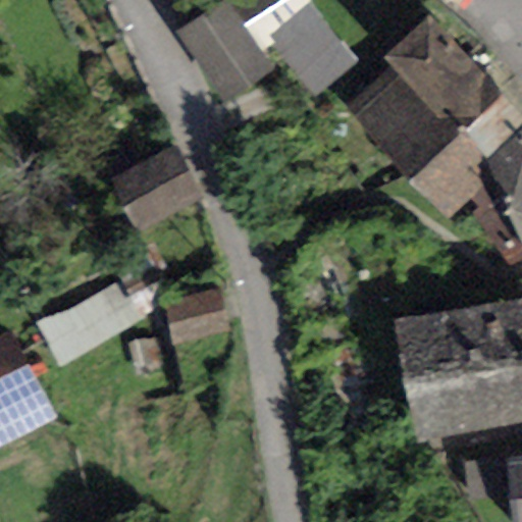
[(226,0),(225,0),(177,32),(224,101),(273,69),(260,50),(243,23),(226,0)]
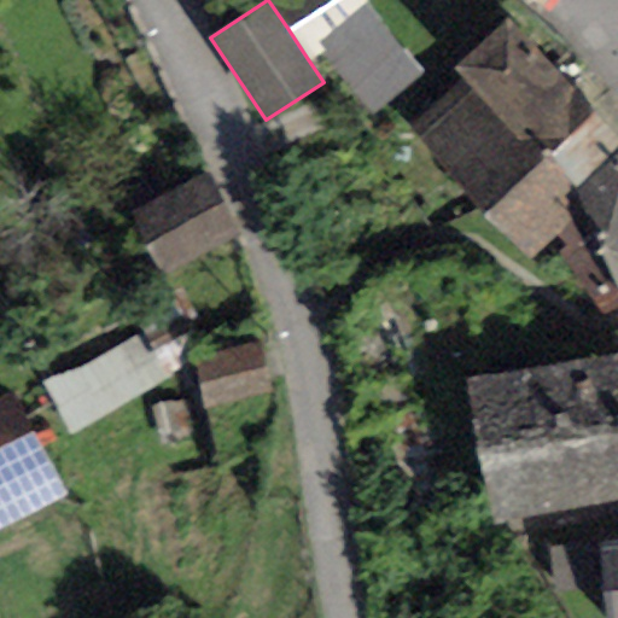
[(369,0),(333,0),(287,28),(308,59),(322,52),(374,116),(423,70),(369,0)]
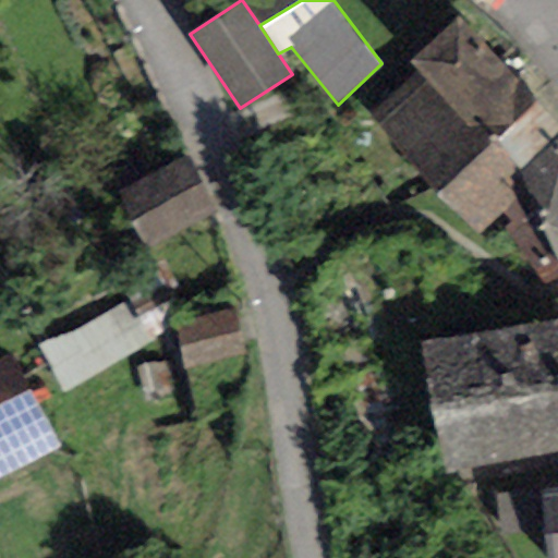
[(557,126),(461,19),(412,62),(422,73),(374,117),(478,234),(502,213),(530,189),(516,173),(557,135),(557,126)]
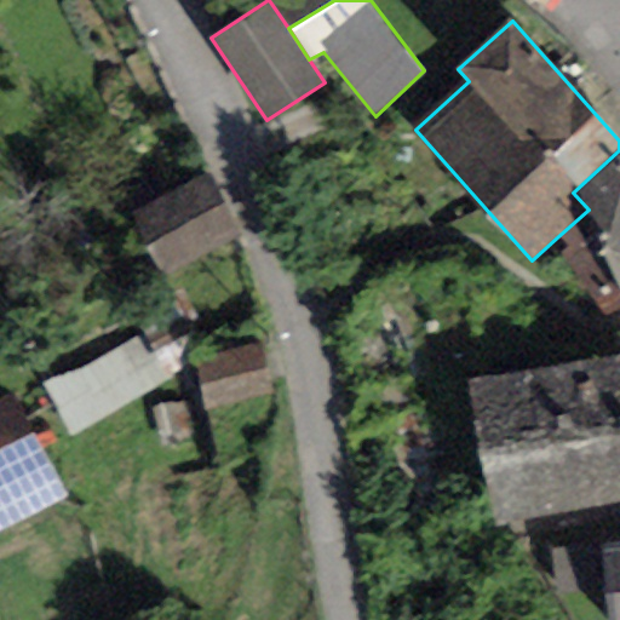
[(619,150),(573,193),(589,210),(558,236),(570,248),(561,253),(602,316),(619,309),(619,150)]
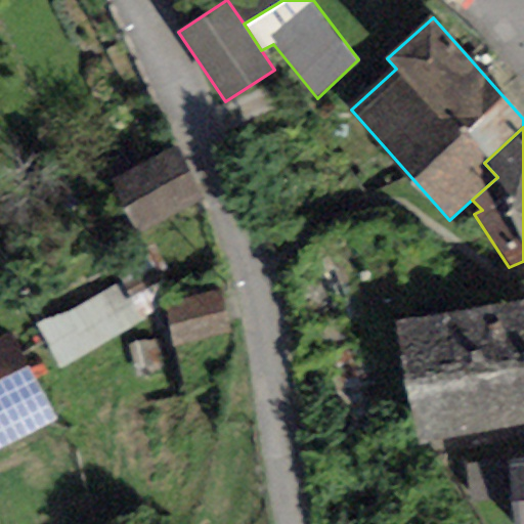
[(204,206),(172,148),(111,181),(142,239),(204,206)]
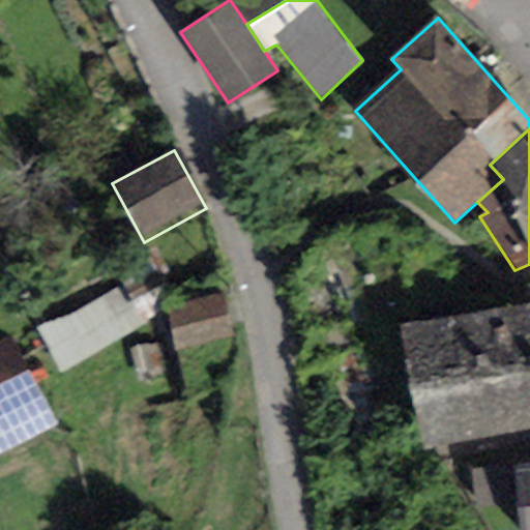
[(234,350),(226,295),(169,302),(176,358),(234,350)]
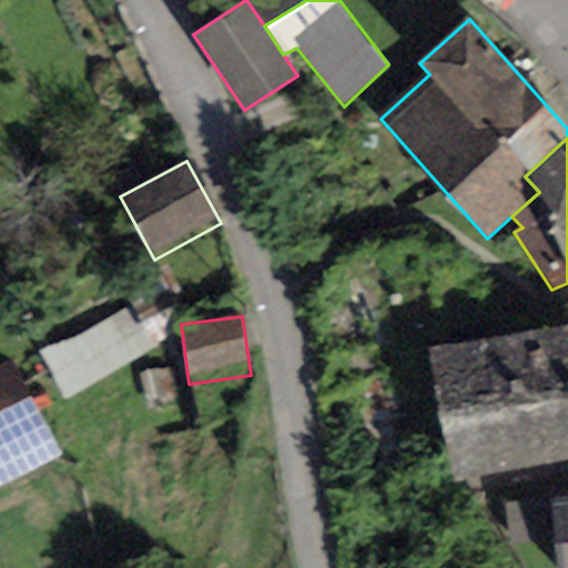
[(567,326),(428,351),(454,495),(567,474),(567,326)]
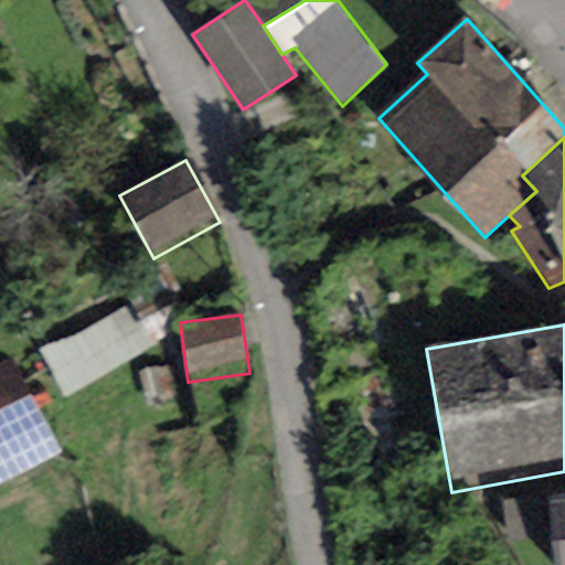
[(13,359),(0,365),(0,483),(62,452),(13,359)]
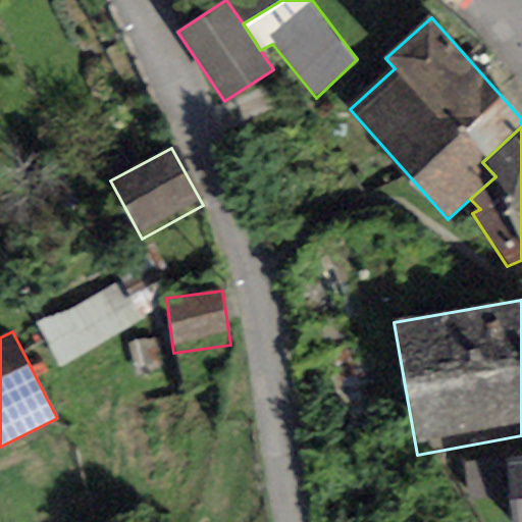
[(521,521),(521,459),(506,460),(510,498),(512,521),(521,521)]
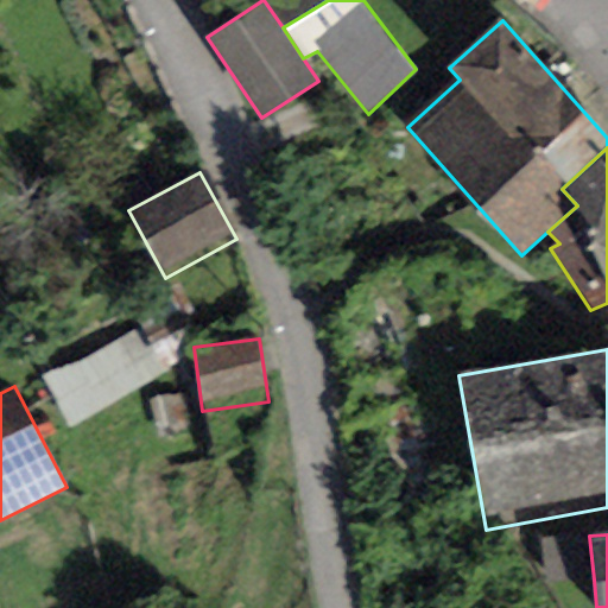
[(589,536),(539,542),(544,586),(594,580),(589,536)]
